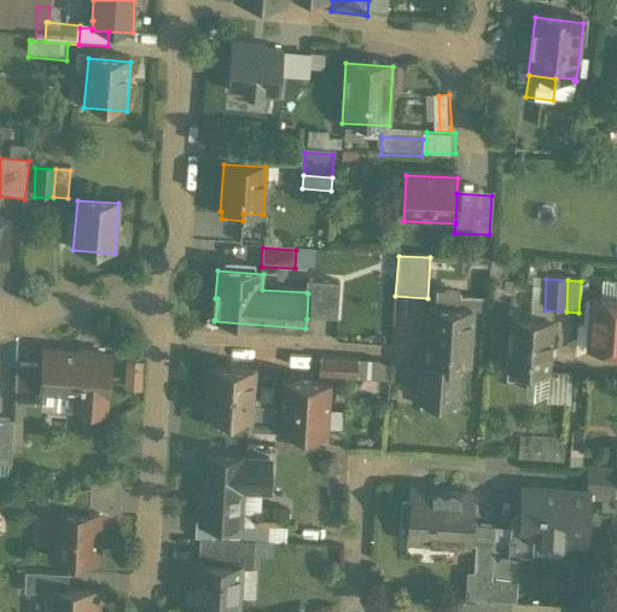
[(339,285),(307,283),(307,292),(308,293),(307,319),(337,321),(339,285)]
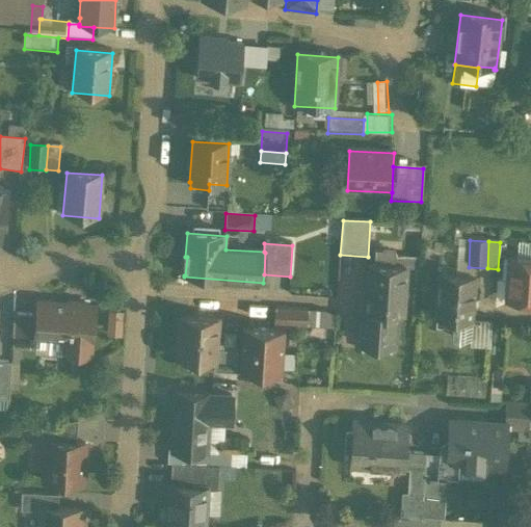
[(530,262),(510,261),(508,302),(530,304),(530,262)]
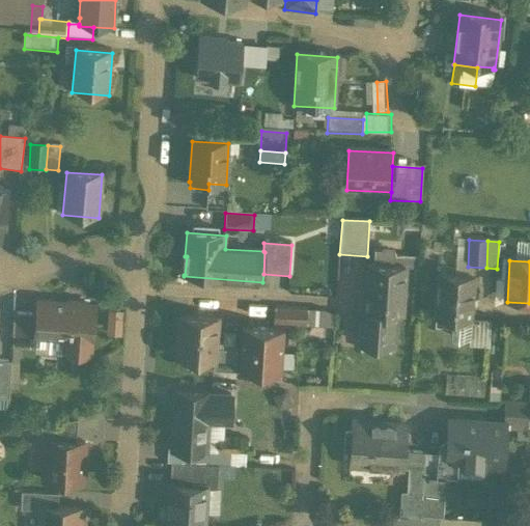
[(406,268),(372,266),(368,266),(365,312),(365,314),(396,315),(402,316),(406,268)]
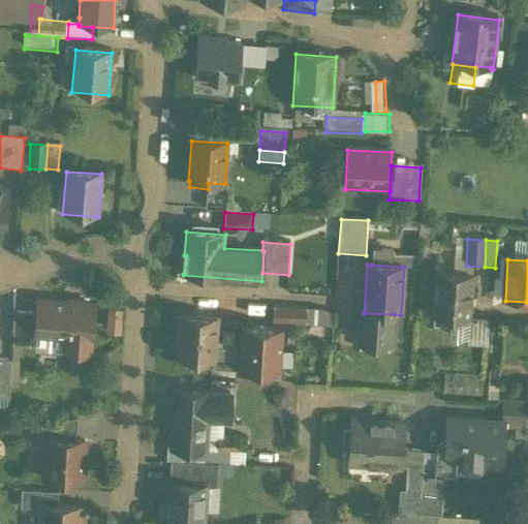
[(472,277),(437,274),(433,317),(435,317),(435,325),(449,326),(448,337),(468,339),(468,343),(487,345),(489,325),(489,324),(469,321),(472,277)]
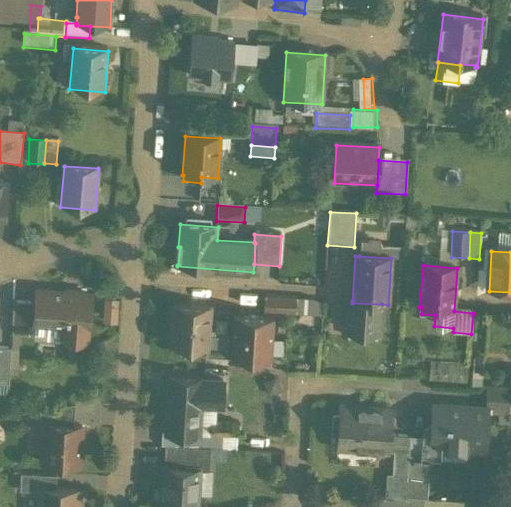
[(91,297),(37,292),(36,306),(34,326),(36,327),(63,329),(62,342),(87,343),(91,297)]
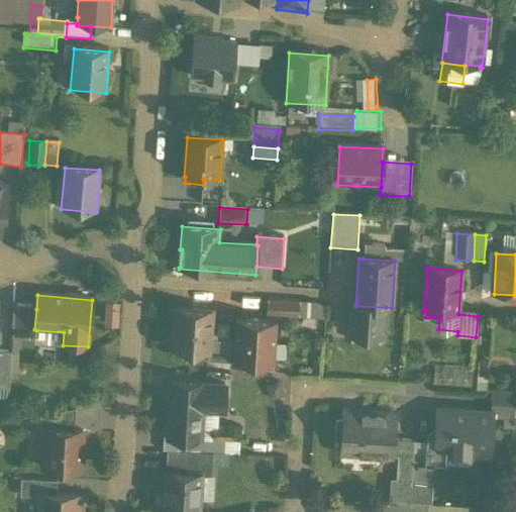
[(300,302),(268,300),(267,316),(299,318),(300,302)]
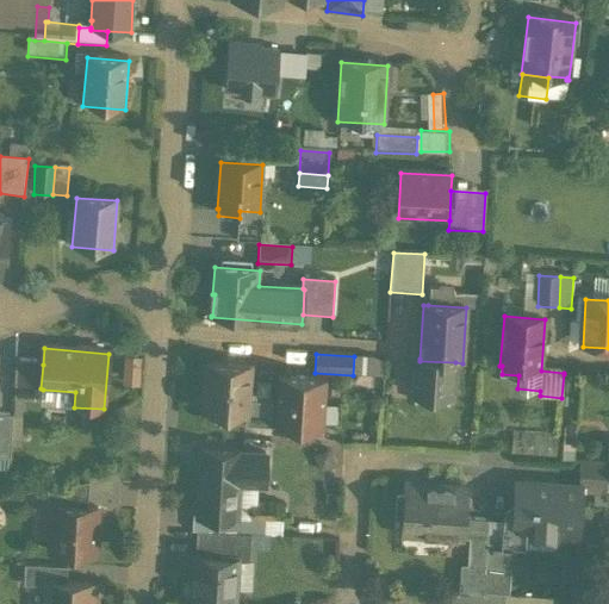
[(128,386),(145,386),(145,356),(128,356),(128,386)]
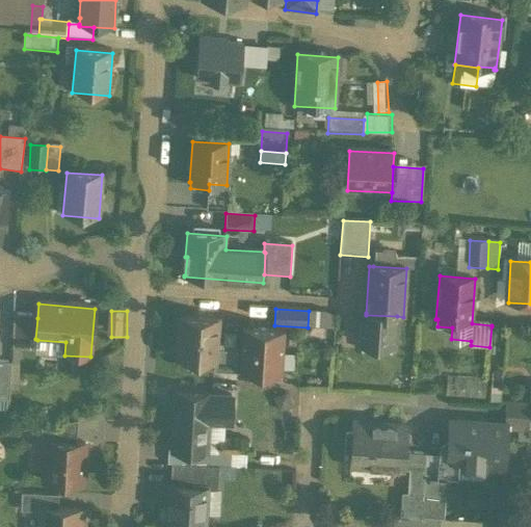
[(397,316),(366,315),(366,313),(361,313),(359,345),(395,347),(397,316)]
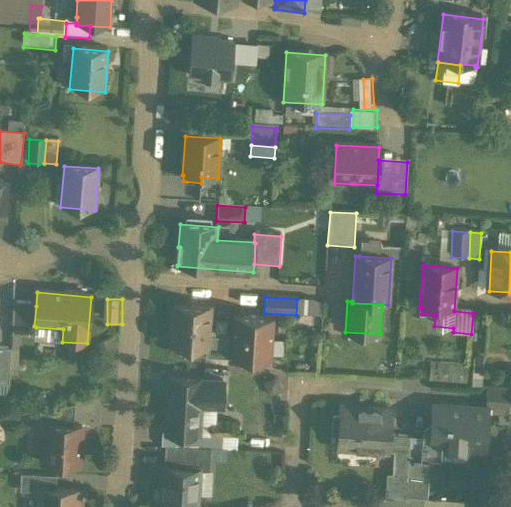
[(36,306),(13,304),(12,336),(35,338),(36,327),(34,326),(36,306)]
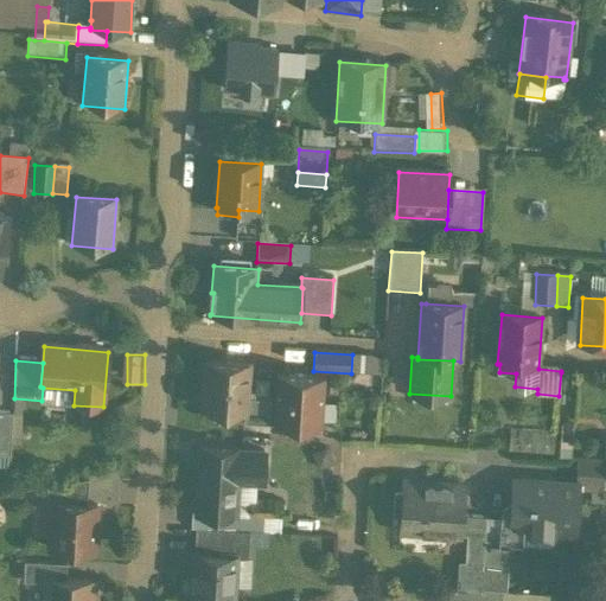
[(249,365),(206,363),(203,411),(246,415),(244,424),(274,426),(274,423),(275,401),(248,400),(249,365)]
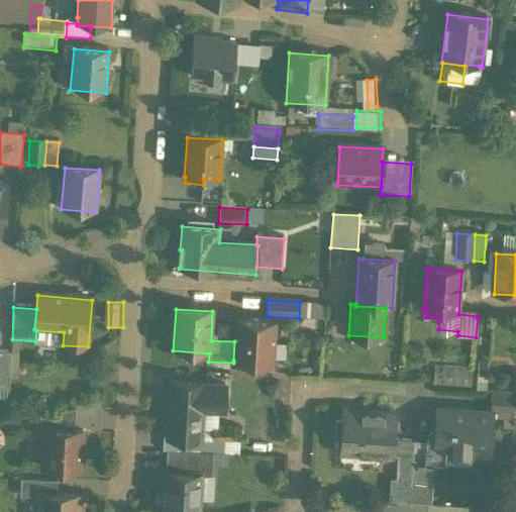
[(277,322),(236,319),(233,363),(274,366),(277,322)]
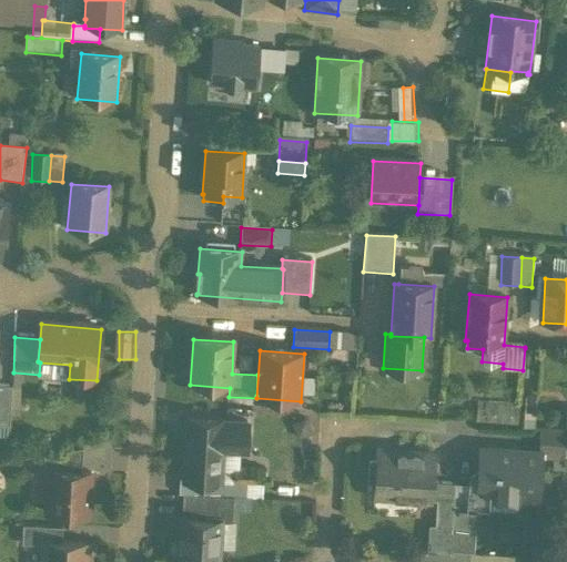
[(12,388),(0,387),(0,427),(10,428),(12,388)]
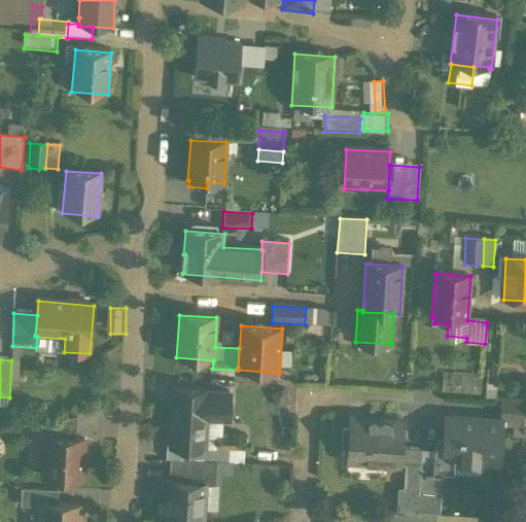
[(447,392),(484,393),(485,375),(448,375),(447,392)]
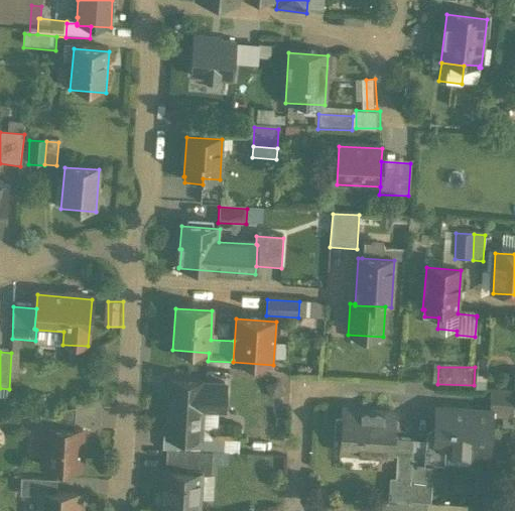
[(218,385),(181,383),(180,400),(203,401),(203,403),(217,404),(218,385)]
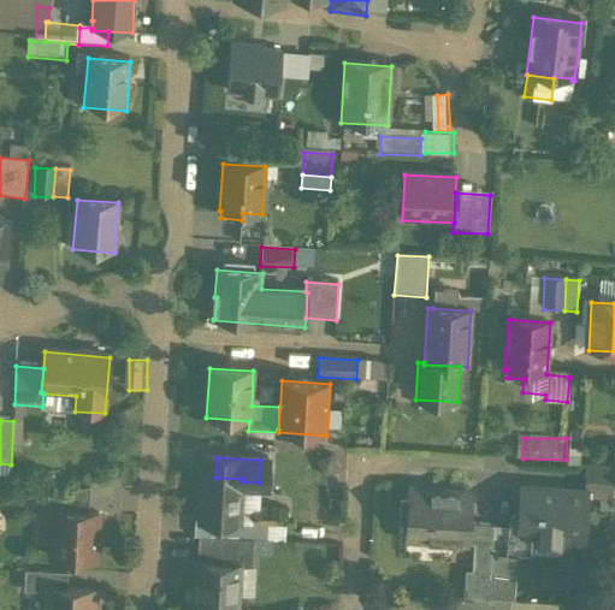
[(216,478),(203,478),(201,521),(201,523),(224,525),(240,525),(242,481),(242,479),(216,478)]
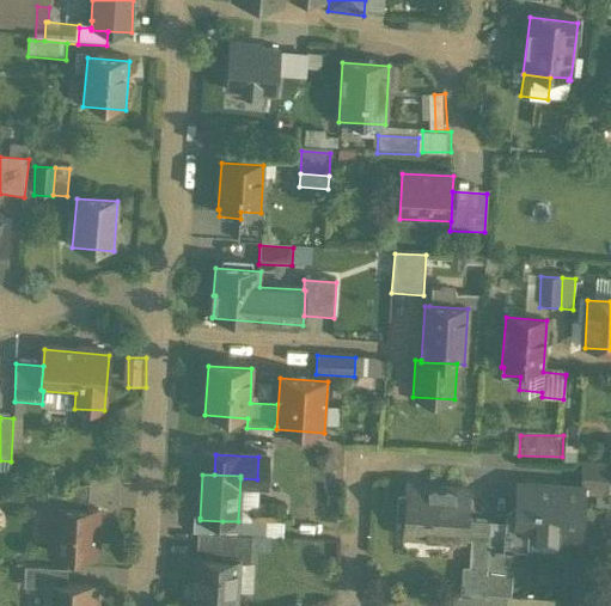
[(90,485),(48,495),(47,512),(54,512),(54,510),(89,513),(90,485)]
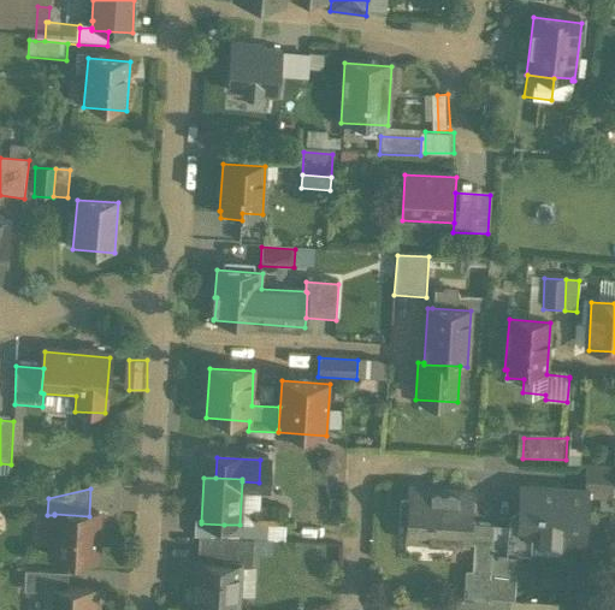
[(587,493),(521,489),(519,528),(518,539),(584,544),(587,493)]
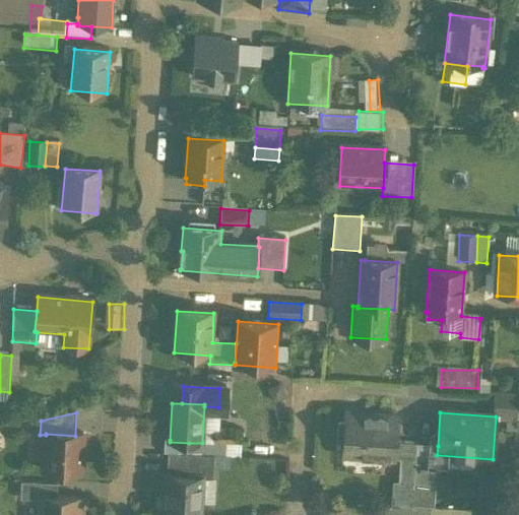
[(398,419),(345,414),(342,457),(395,461),(398,419)]
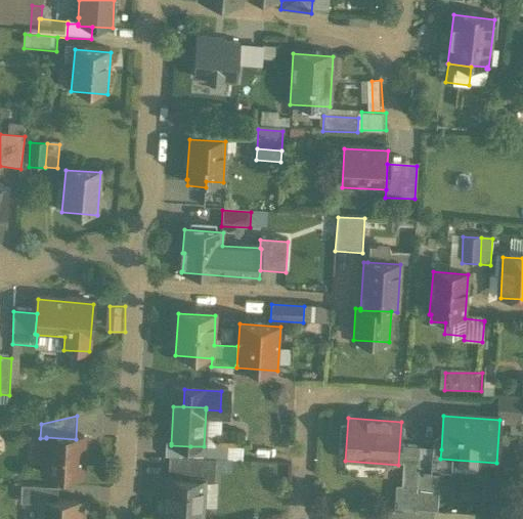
[(245,434),(216,433),(216,447),(244,448),(245,434)]
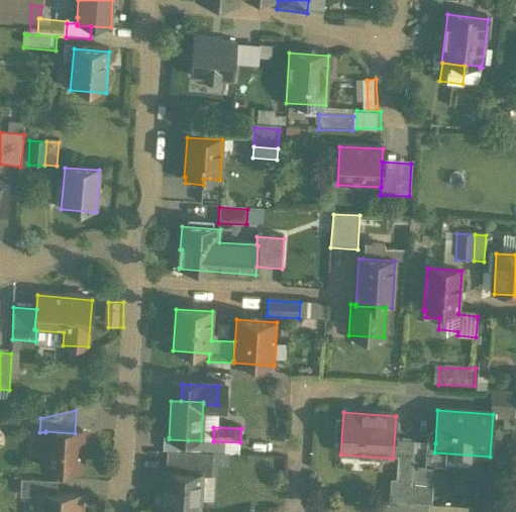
[(75,433),(45,431),(45,432),(43,470),(81,472),(83,433),(75,433)]
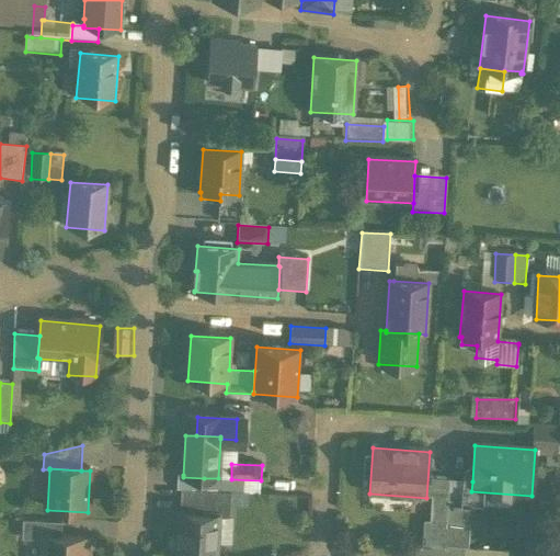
[(204,478),(183,477),(183,475),(179,475),(178,490),(182,491),(203,492),(204,478)]
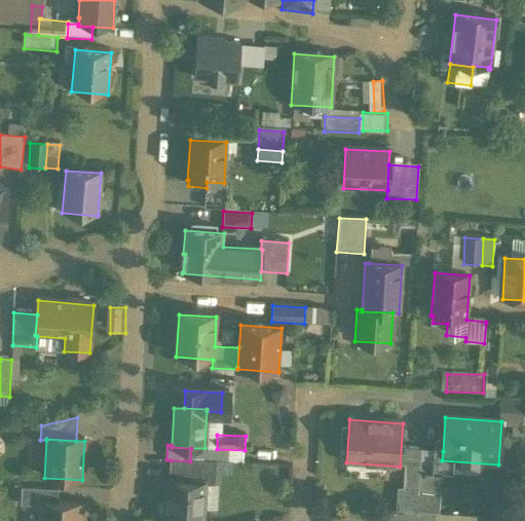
[(422,450),(406,449),(404,489),(419,491),(422,450)]
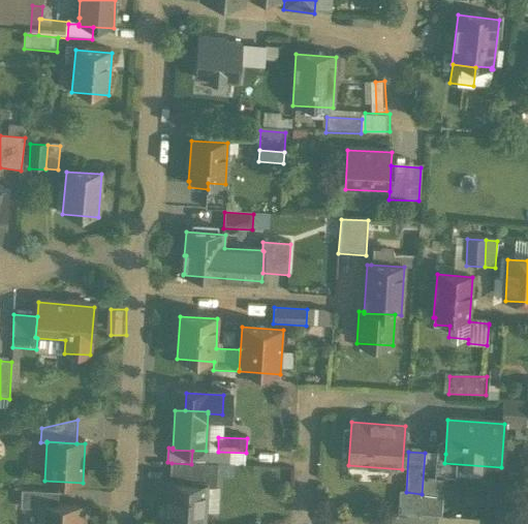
[(445,454),(425,453),(422,494),(420,519),(422,519),(422,517),(440,517),(444,463),(445,454)]
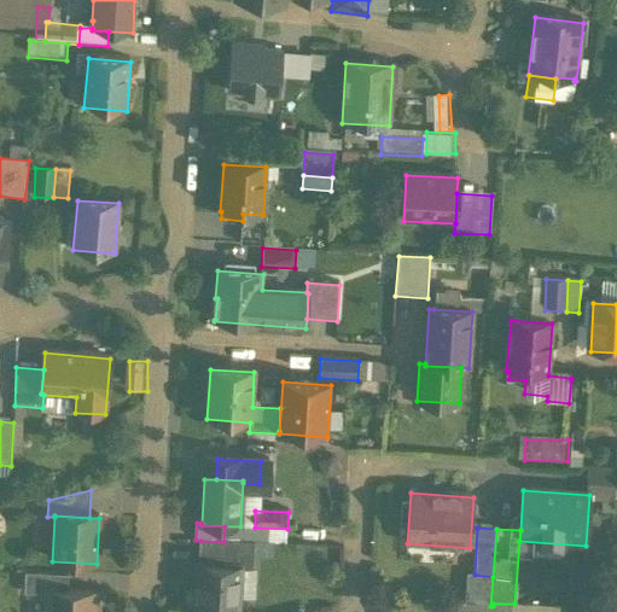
[(223,542),(201,541),(198,567),(240,570),(240,571),(254,572),(255,545),(223,542)]
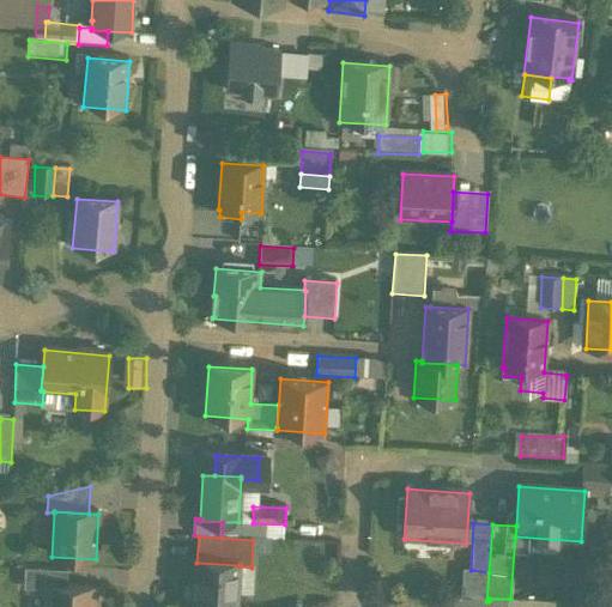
[(238,565),(197,563),(194,606),(236,606),(238,566),(238,565)]
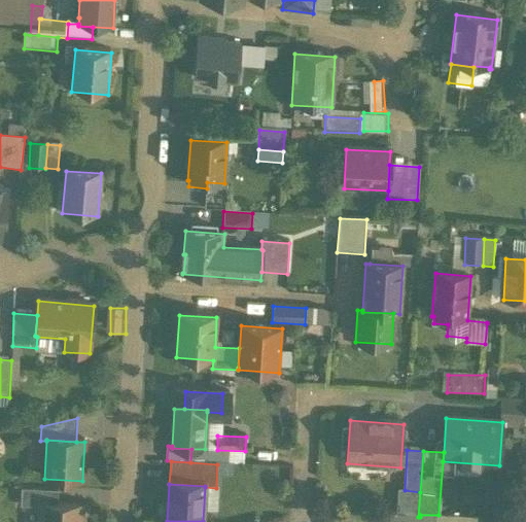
[(59,492),(22,490),(21,509),(42,510),(42,506),(58,507),(59,492)]
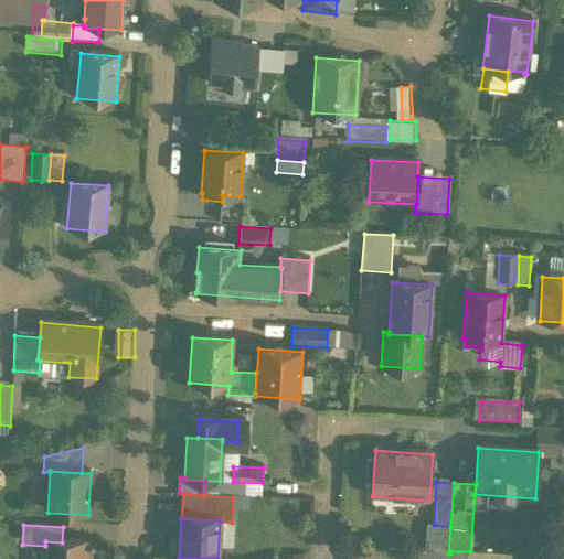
[(62,543),(45,541),(45,546),(44,558),(86,558),(87,544),(62,543)]
